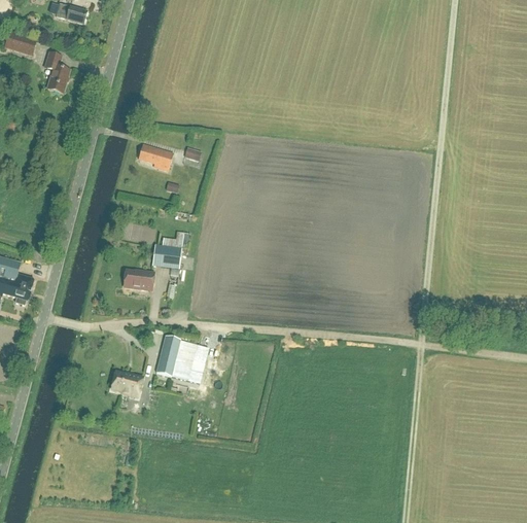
[(60,2),(60,4),(51,1),(48,11),(57,13),(57,15),(84,23),(88,9),(70,5),(60,2)]
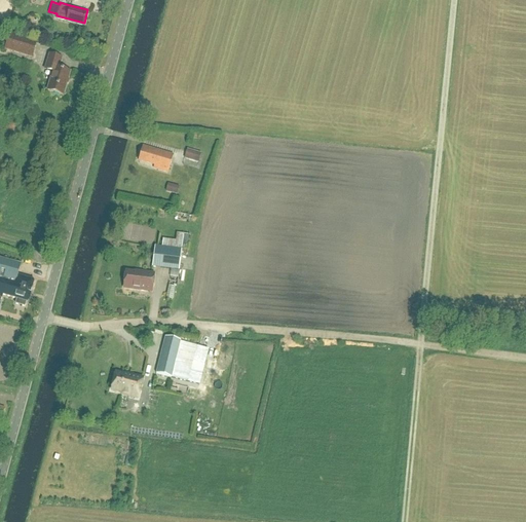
[(5,45),(32,53),(37,38),(10,30),(5,45)]
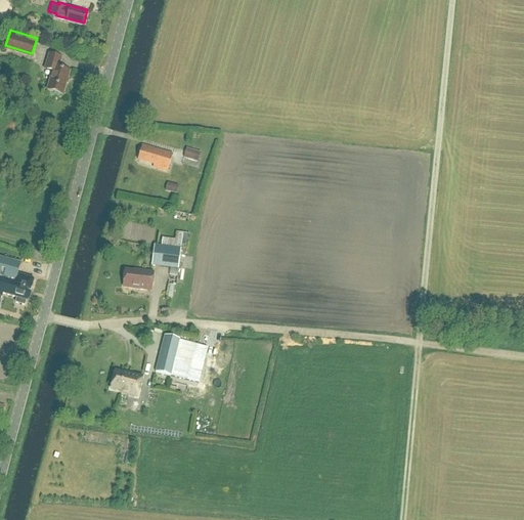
[(47,86),(63,91),(71,68),(59,65),(61,54),(49,51),(45,66),(53,68),(47,86)]
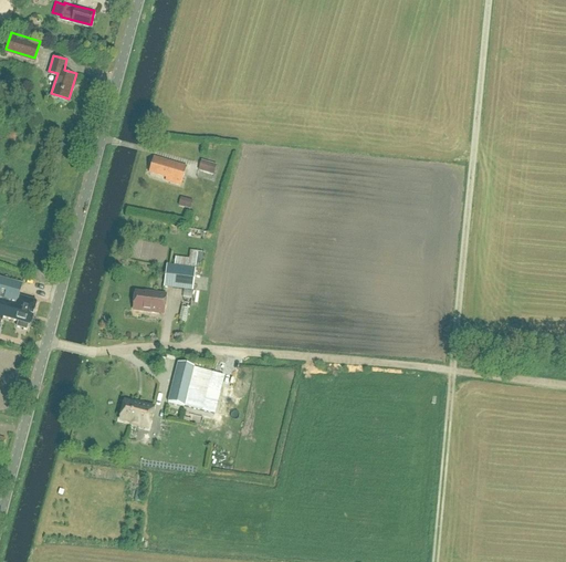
[(186,164),(154,155),(149,170),(167,175),(166,178),(180,183),(186,164)]
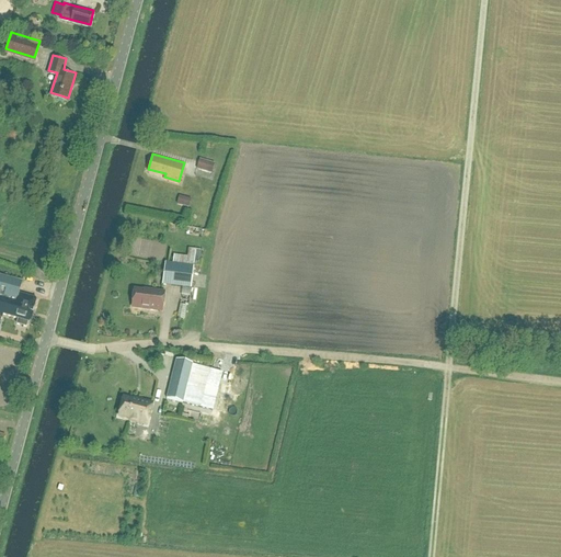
[(196,167),(212,171),(215,161),(199,157),(196,167)]
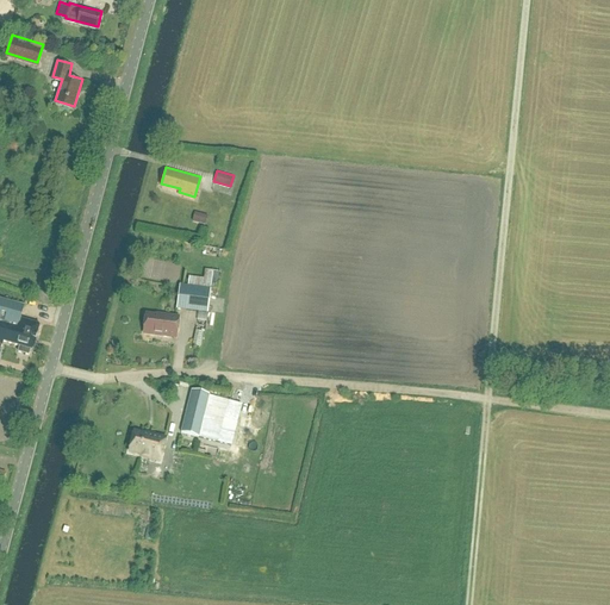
[(207,212),(194,209),(192,219),(205,223),(207,212)]
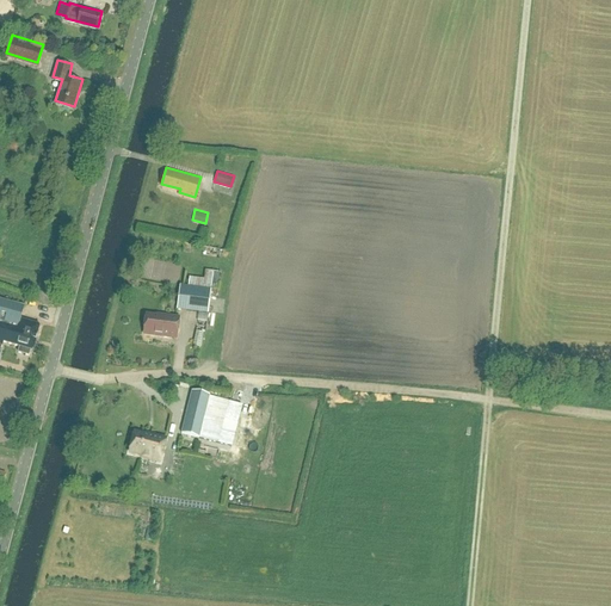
[(208,310),(211,286),(211,284),(217,285),(220,269),(205,267),(204,276),(189,273),(187,284),(179,283),(177,307),(208,310)]
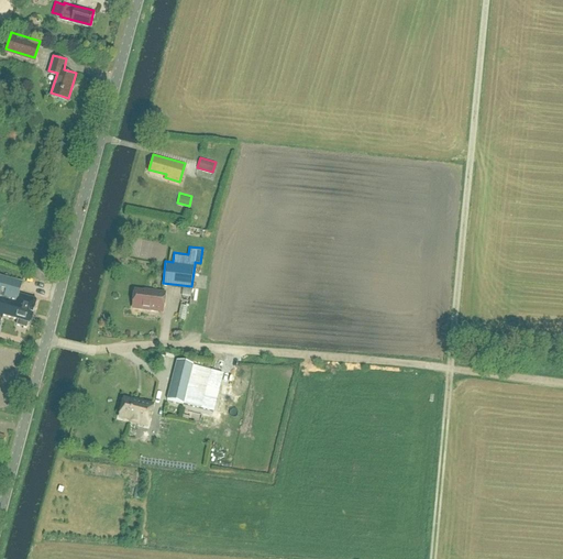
[(0,315),(1,316),(2,313),(18,317),(17,322),(26,325),(28,320),(30,320),(36,297),(19,292),(21,280),(0,273),(0,315)]
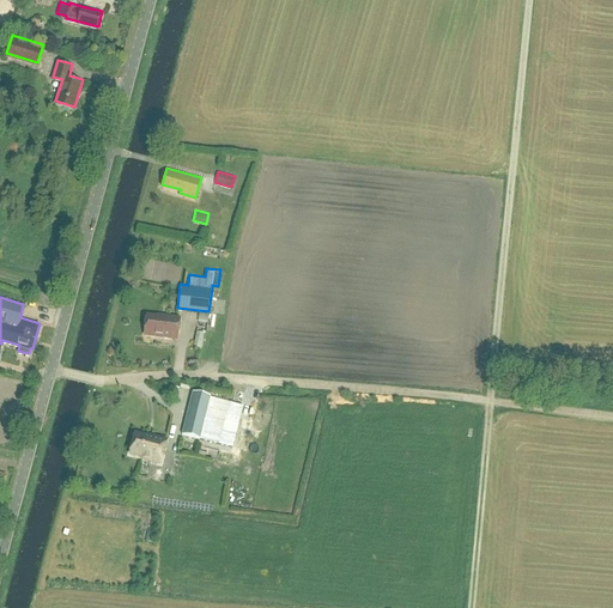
[(177,336),(180,316),(157,312),(157,314),(146,312),(144,332),(153,333),(153,334),(177,336)]
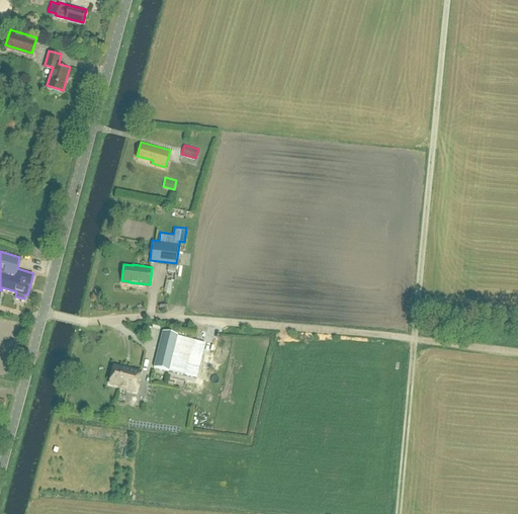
[(163,329),(154,365),(168,369),(177,333),(163,329)]
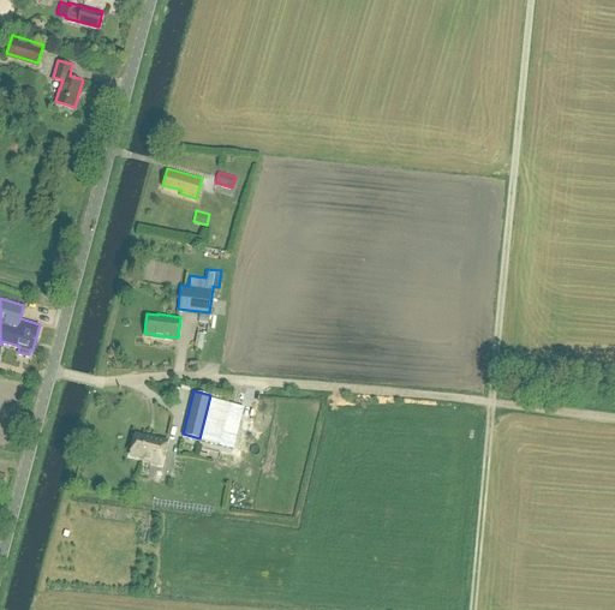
[(168,429),(175,431),(179,419),(172,417),(168,429)]
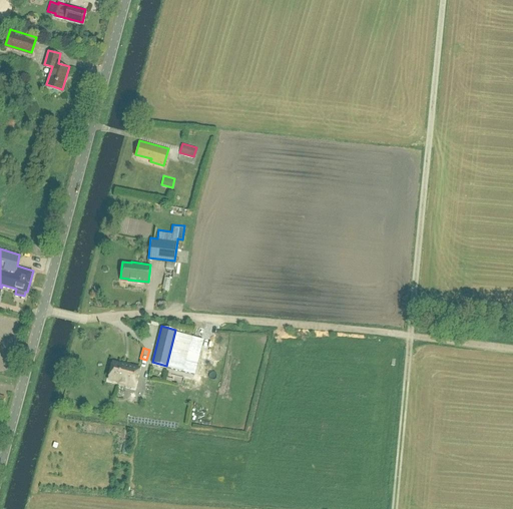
[(134,386),(139,366),(125,363),(125,364),(112,361),(108,378),(118,381),(118,382),(134,386)]
